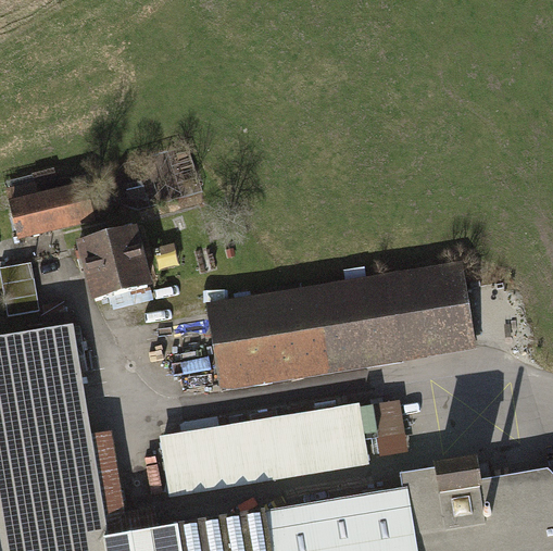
[(3,186),(7,200),(36,192),(33,178),(3,186)]
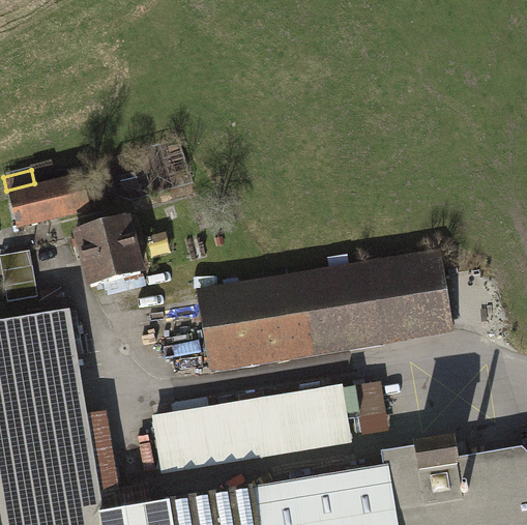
[(34,183),(6,191),(16,228),(88,209),(79,173),(34,183)]
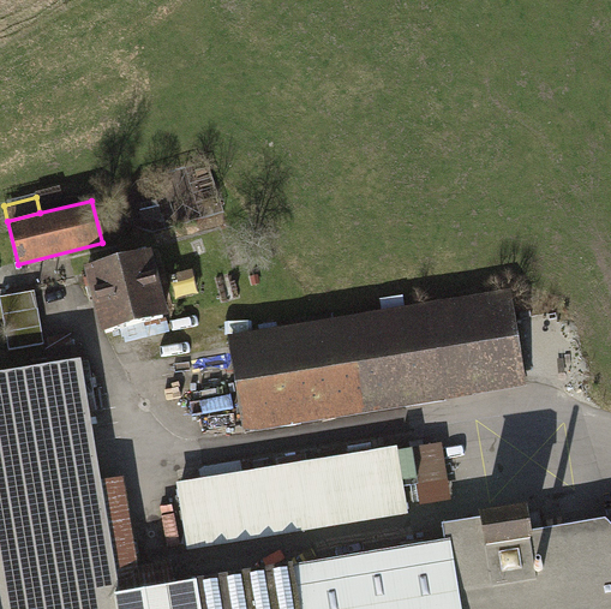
[(148,255),(84,272),(102,334),(165,317),(148,255)]
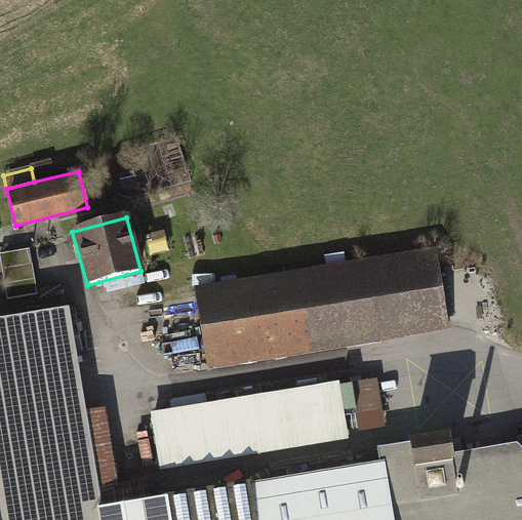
[(434,245),(191,285),(204,365),(447,325),(434,245)]
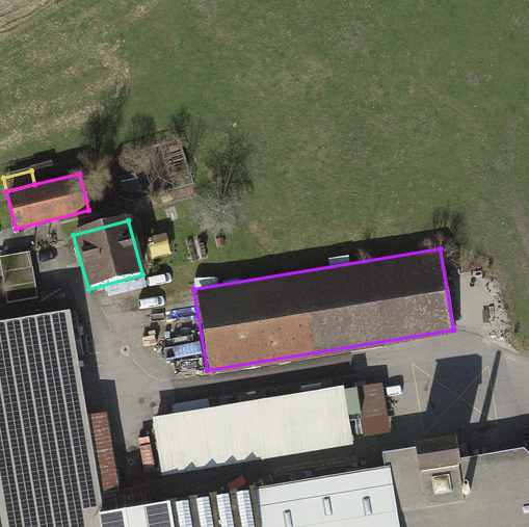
[(29,251),(0,256),(0,262),(7,302),(36,296),(29,251)]
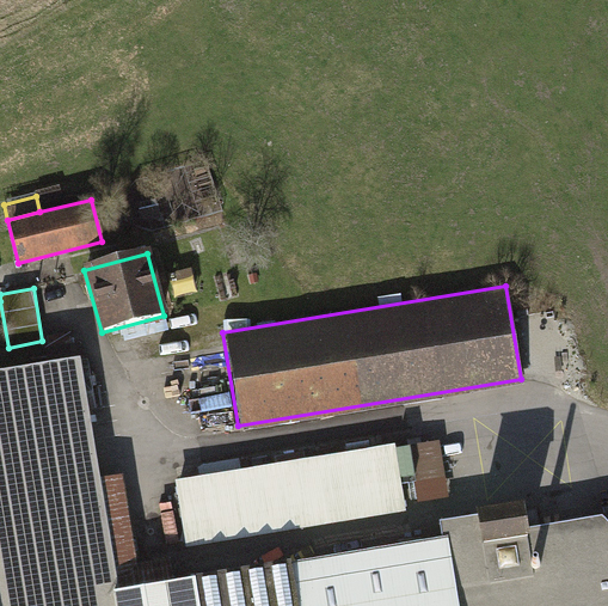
[(121,605),(118,589),(79,344),(44,350),(47,365),(0,372),(0,605),(121,605)]
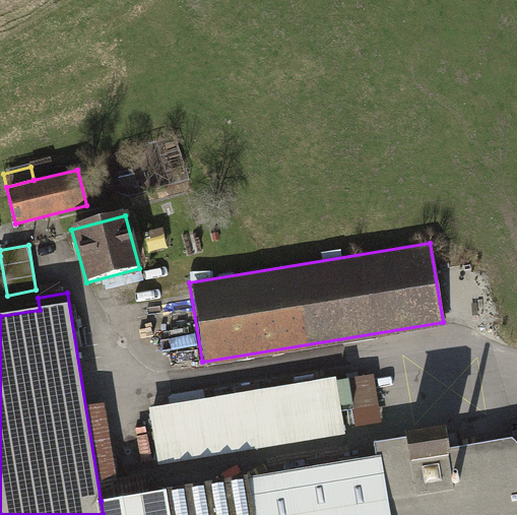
[(372,373),(347,377),(352,407),(377,403),(372,373)]
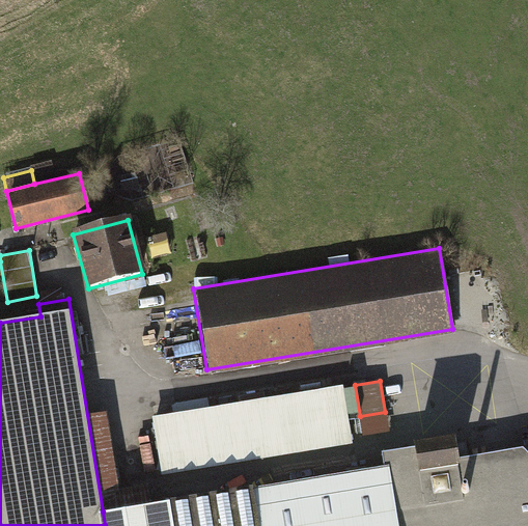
[(171,412),(150,416),(160,475),(352,444),(342,383),(207,405),(205,394),(169,400),(171,412)]
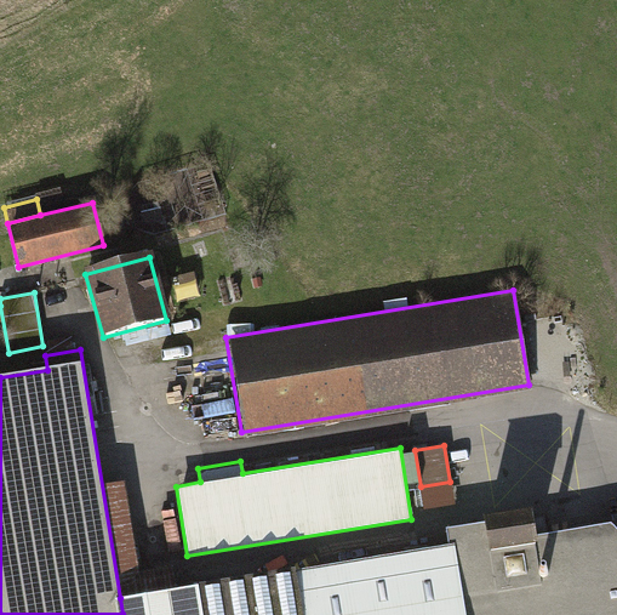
[(616,614),(616,517),(535,530),(532,516),(453,528),(456,544),(467,614),(616,614)]
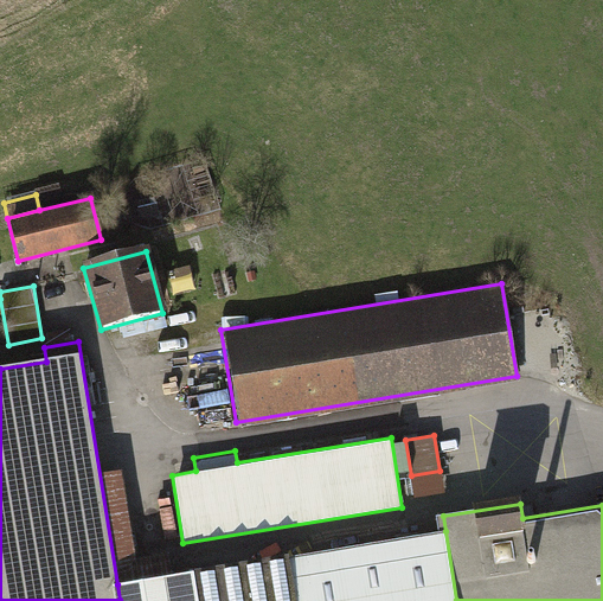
[(456,600),(446,531),(117,584),(120,600),(456,600)]
